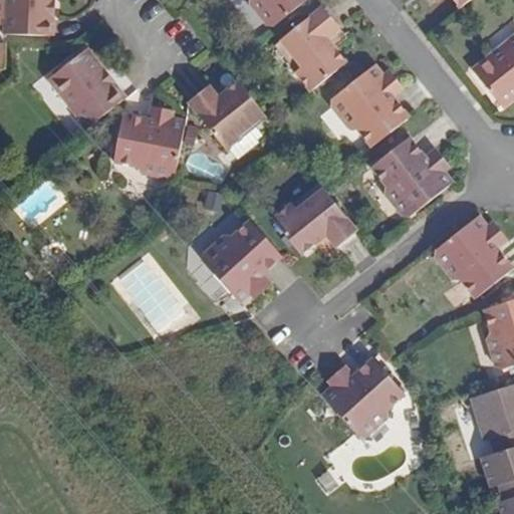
[(0,34),(46,36),(47,0),(5,0),(4,17),(0,17),(0,31),(0,34)]
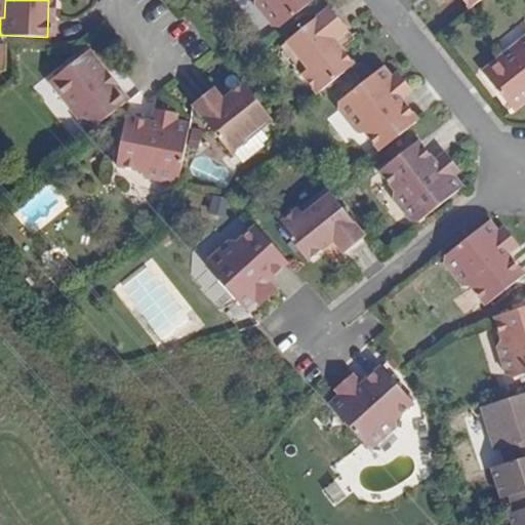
[(281,27),(314,0),(255,0),(255,4),(273,26),(281,27)]
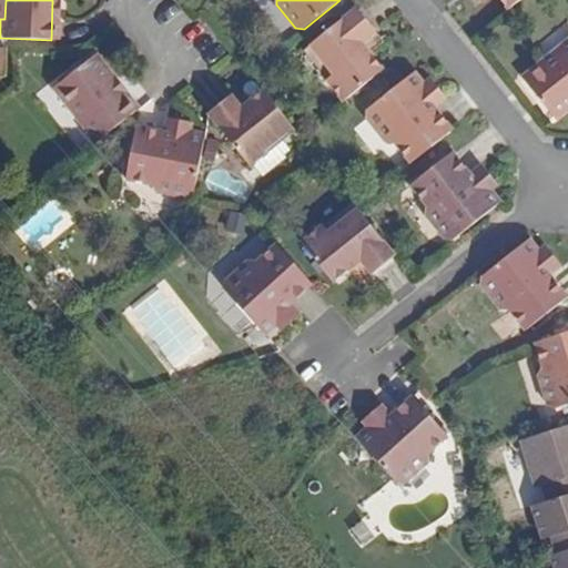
[(500,0),(508,10),(520,0),(500,0)]
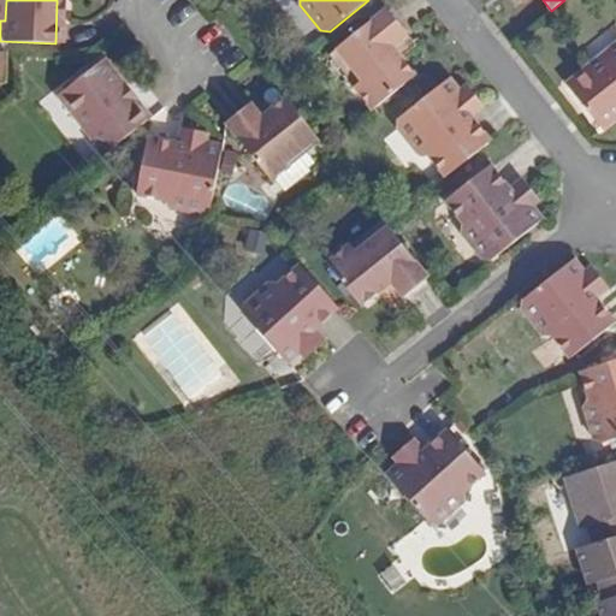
[(373,110),(416,75),(402,57),(392,46),(408,34),(388,9),(337,48),(362,81),(354,87),(373,110)]
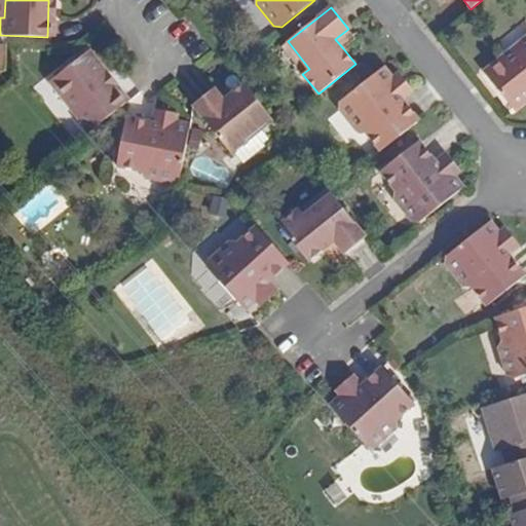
[(335,39),(343,48),(355,38),(348,29),(335,39)]
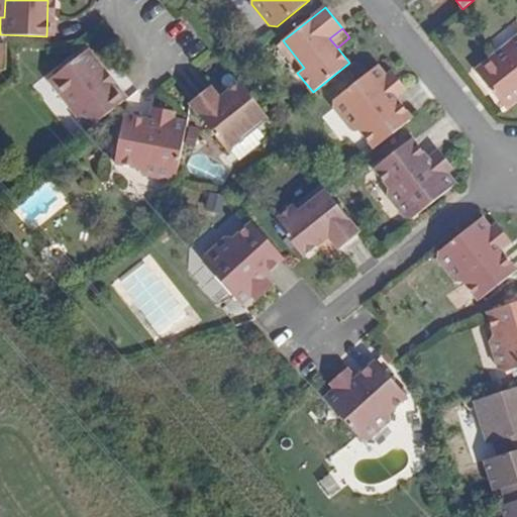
[(478,72),(504,106),(516,95),(516,35),(511,40),(514,43),(478,72)]
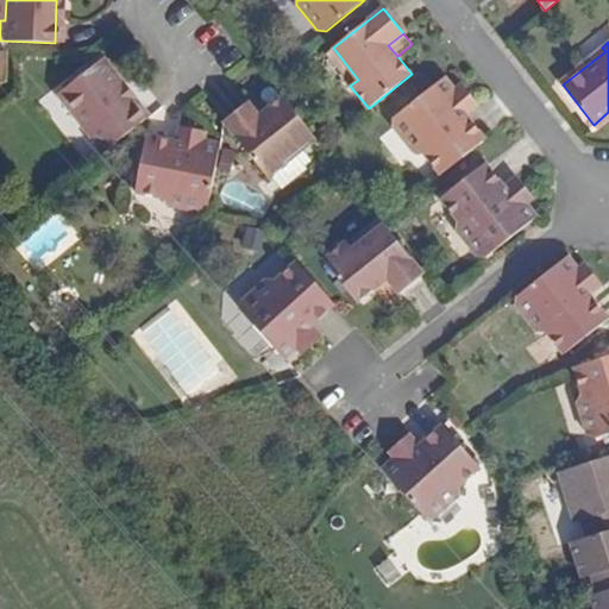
[(90,138),(104,154),(146,119),(100,61),(61,92),(95,135),(90,138)]
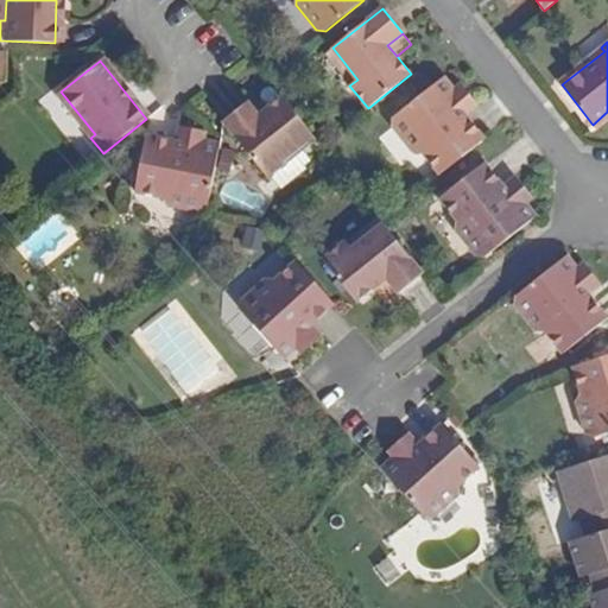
[(441,175),(485,139),(467,116),(464,114),(460,119),(453,109),(463,101),(455,90),(444,76),(393,116),(393,126),(412,151),(423,152),(441,175)]
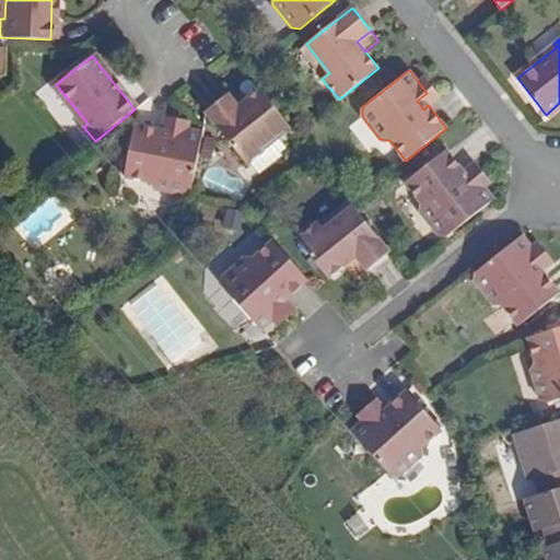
[(428,105),(430,107),(441,98),(426,79),(419,83),(427,93),(417,101),(423,109),(428,105)]
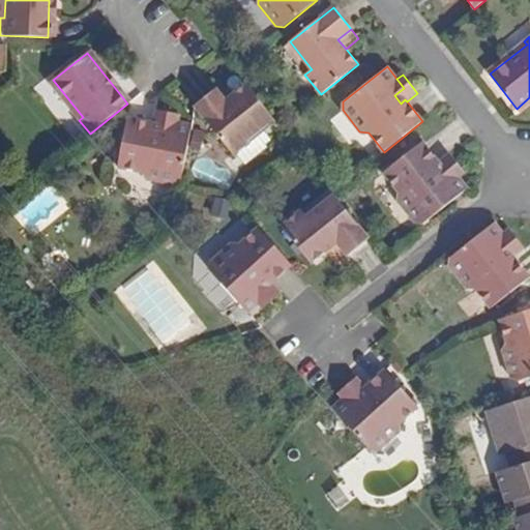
[(273,119),(246,85),(233,94),(226,100),(222,95),(216,89),(195,106),(234,155),(249,143),(247,140),(273,119)]
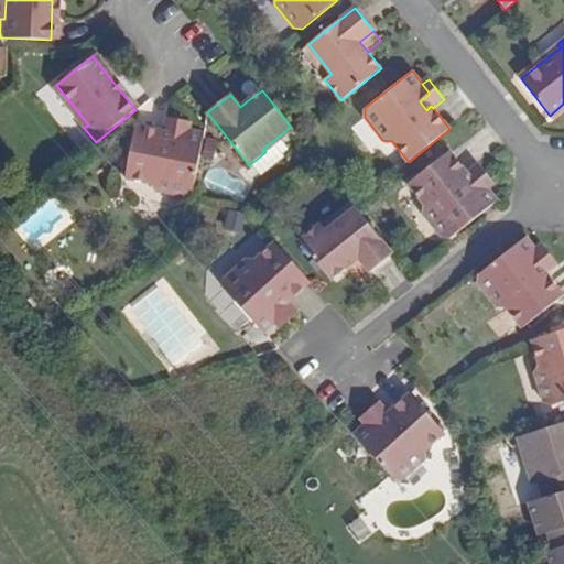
[(240,107),(248,100),(243,95),(236,101),(240,107)]
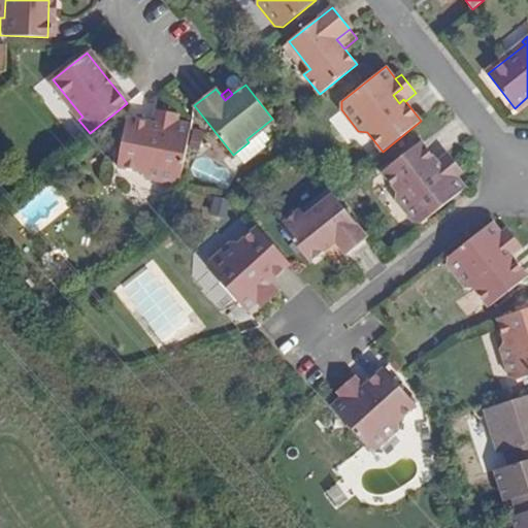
[(179,114),(156,110),(154,123),(155,123),(154,129),(163,131),(165,120),(177,122),(179,114)]
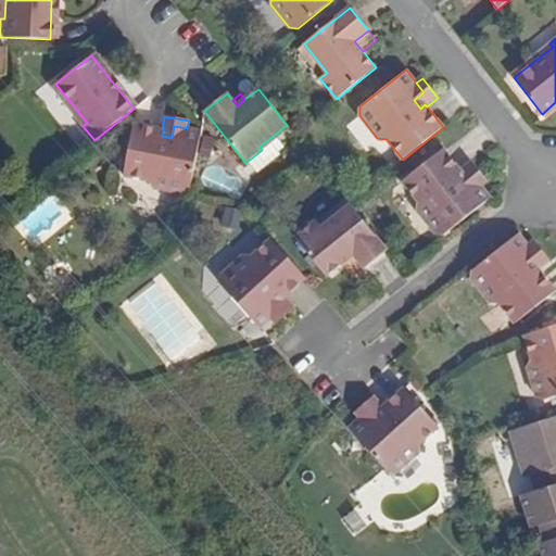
[(182,194),(190,189),(202,130),(187,128),(174,126),(172,138),(162,136),(163,129),(162,129),(134,125),(124,176),(150,180),(154,188),(182,194)]
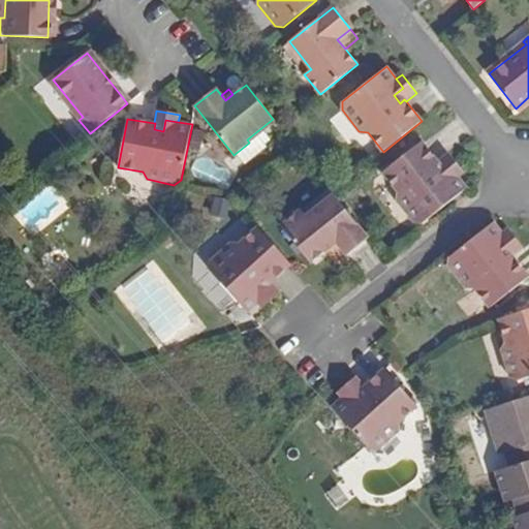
[(439,163),(438,161),(423,143),(383,174),(399,193),(398,201),(414,222),(423,223),(466,188),(457,176),(450,167),(440,175),(435,167),(439,163)]
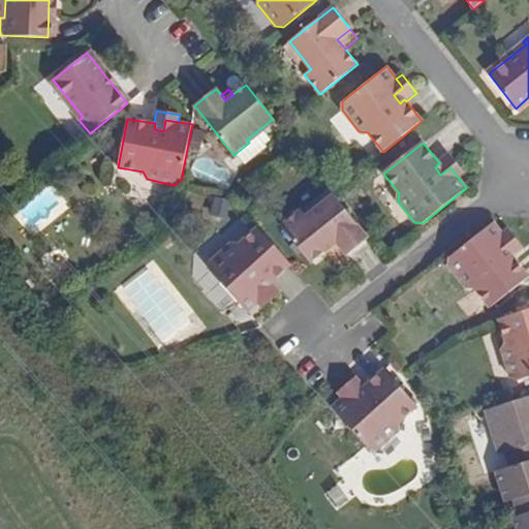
[(448,153),(438,161),(439,163),(435,167),(440,175),(450,167),(457,176),(463,172),(448,153)]
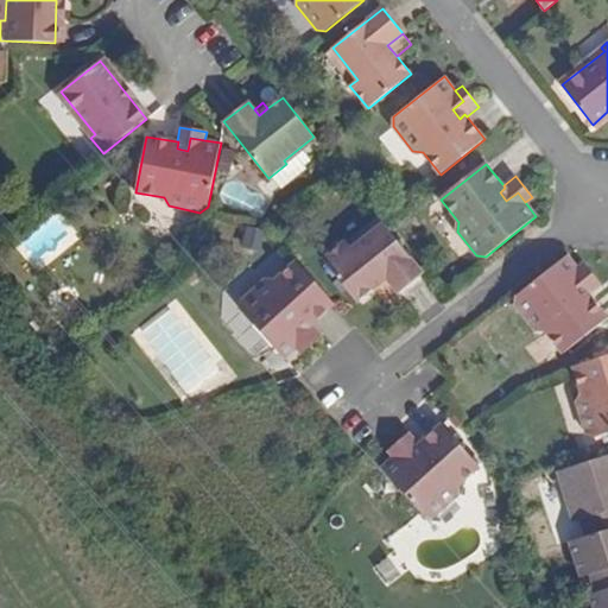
[(398,293),(423,273),(382,223),(352,248),(346,241),(322,259),(356,302),(375,287),(386,278),(398,293)]
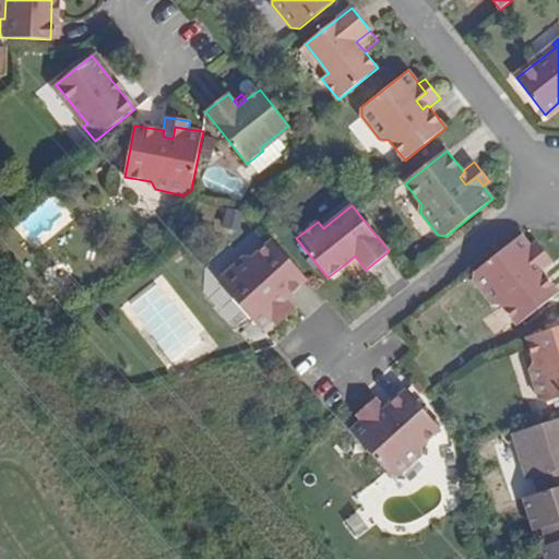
[(558,292),(543,271),(540,269),(536,273),(530,265),(538,257),(532,247),(522,235),(475,272),(474,281),(492,304),(501,305),(518,325),(558,292)]
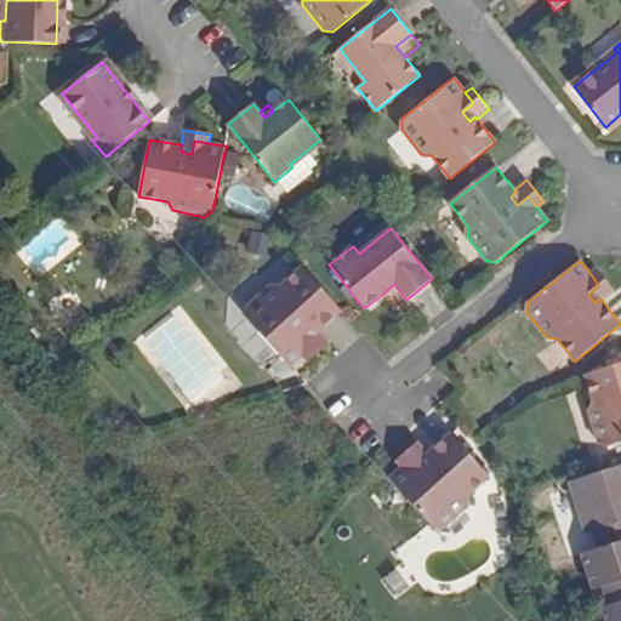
[(319,331),(342,311),(303,267),(280,286),(271,286),(246,308),(246,318),(290,366),(303,354),(314,346),(305,335),(313,328),(318,332),(319,331)]
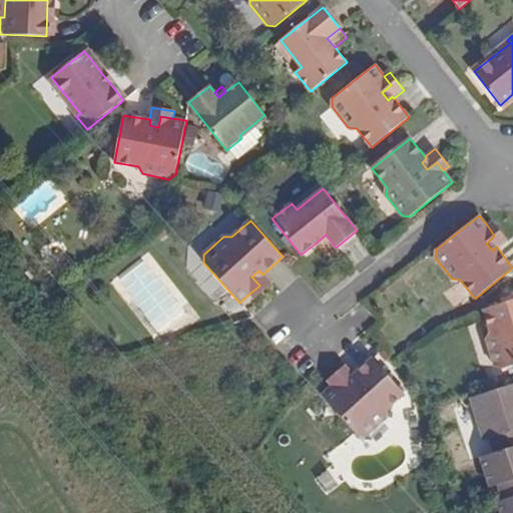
[(496,246),(498,248),(508,240),(494,222),(488,226),(494,235),(486,243),(492,250),(496,246)]
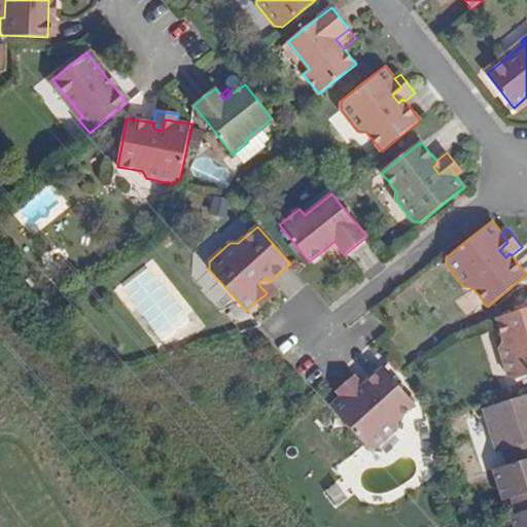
[(335,241),(325,249),(336,261),(345,254),(335,241)]
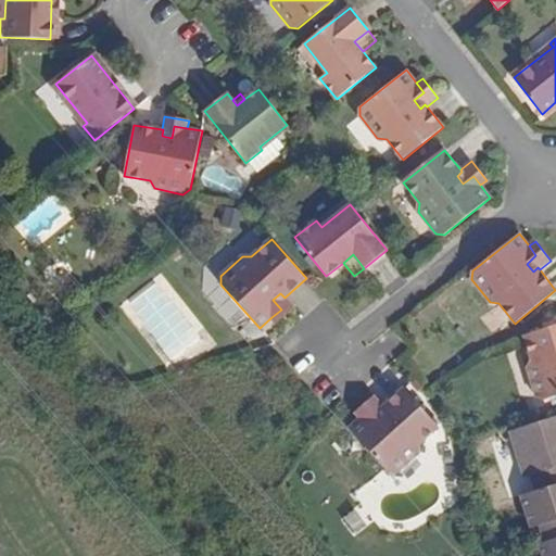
[(281,310),(272,317),(277,324),(295,306),(286,297),(285,298),(280,293),(273,300),(281,310)]
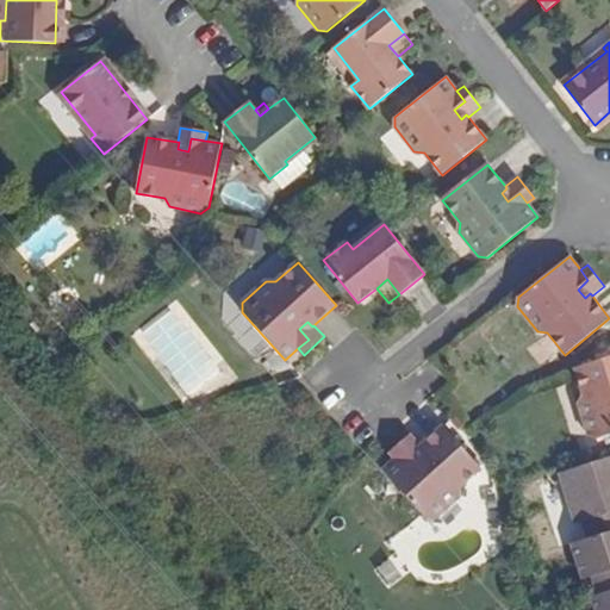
[(609,356),(574,368),(583,396),(579,404),(589,435),(597,439),(609,434),(609,356)]
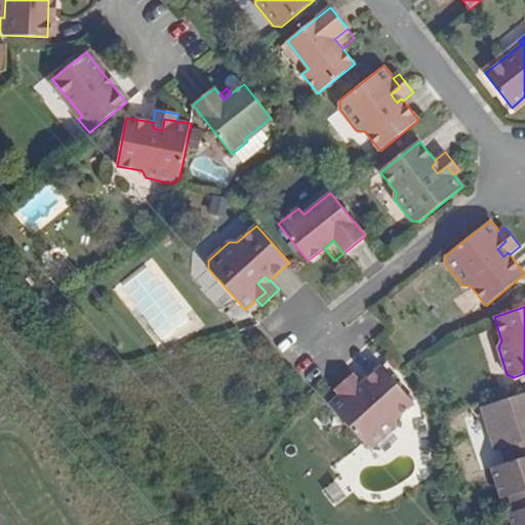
[(350,387),(340,394),(329,404),(366,446),(375,446),(395,429),(396,419),(414,403),(408,397),(415,391),(404,377),(397,384),(387,372),(381,366),(362,382),(360,385),(364,389),(357,395),(350,387)]
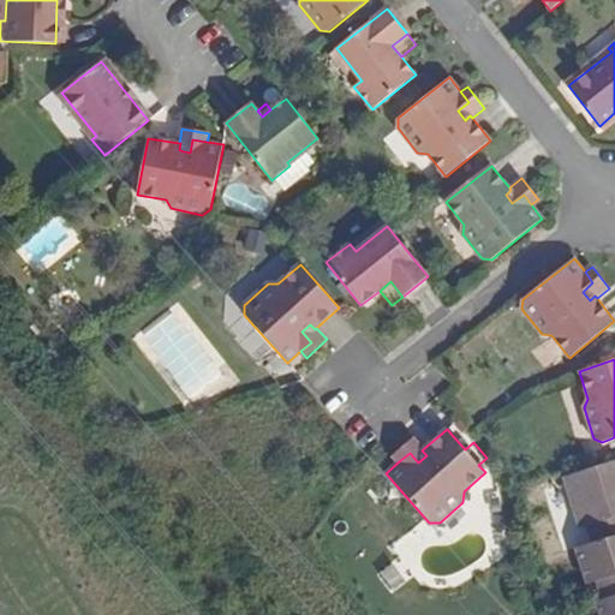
[(465,449),(473,442),(461,429),(453,436),(465,449)]
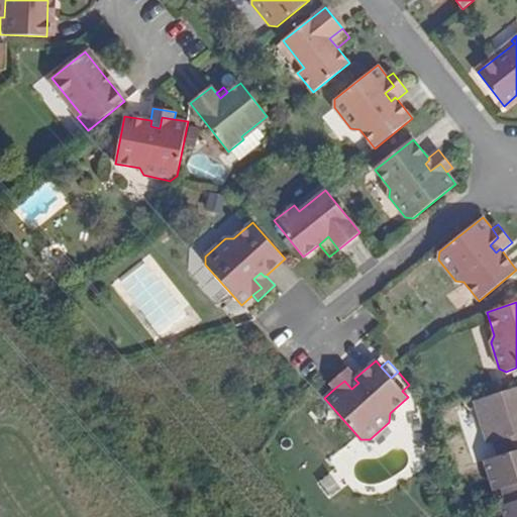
[(331,383),(335,388),(344,381),(351,389),(358,383),(354,379),(356,377),(348,368),(331,383)]
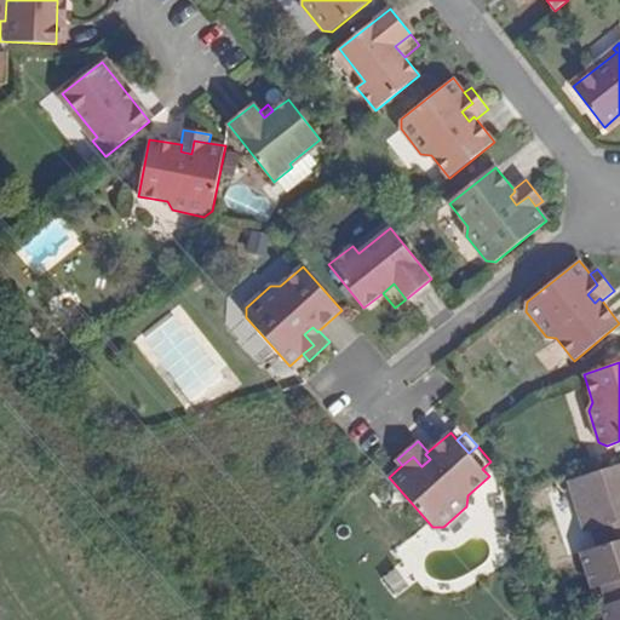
[(619,527),(619,522),(619,471),(551,493),(566,543),(569,541),(574,557),(619,543),(619,527)]
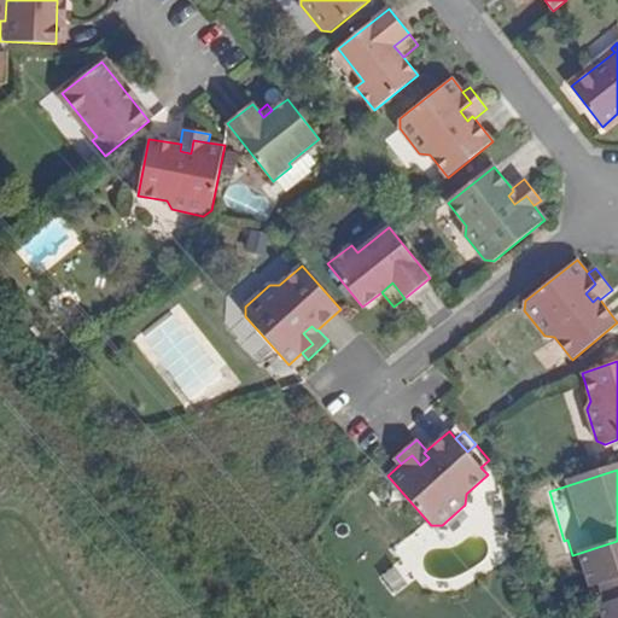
[(576,592),(582,608),(617,596),(617,541),(572,555),(559,560),(560,560),(570,594),(576,592)]
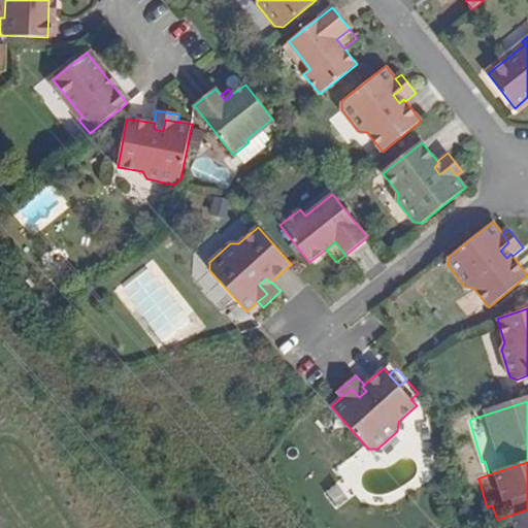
[(527,527),(527,509),(497,520),(492,522),(493,527),(527,527)]
